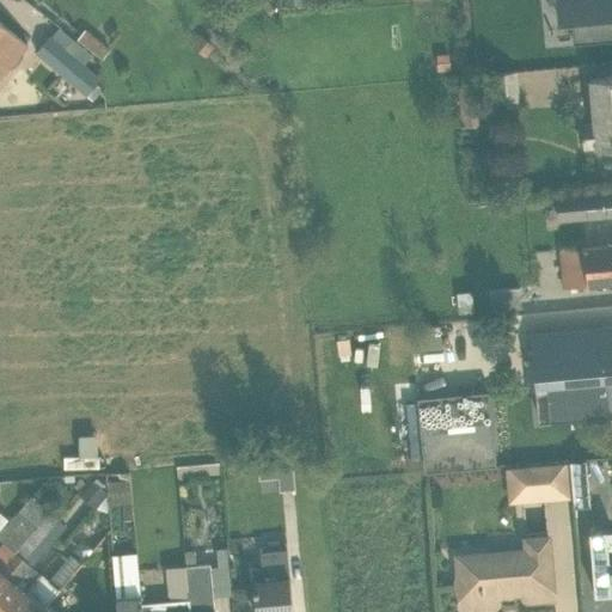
[(573,42),(611,38),(611,0),(556,0),(558,23),(570,22),(573,42)]
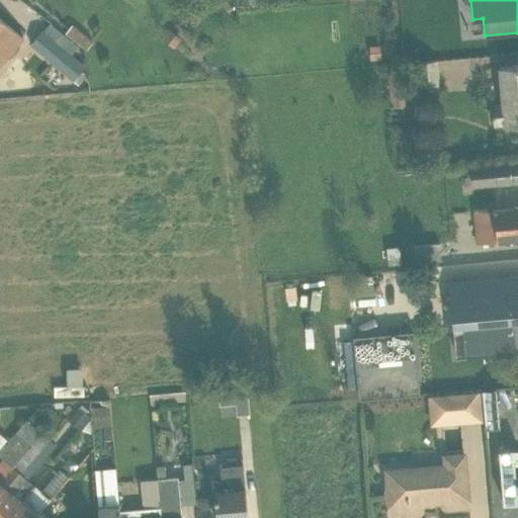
[(0,66),(0,67),(23,39),(0,20),(0,66)]
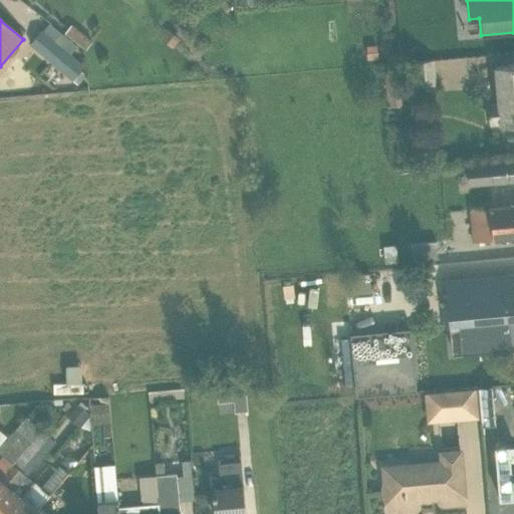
[(69,55),(76,48),(48,25),(41,33),(39,32),(28,45),(76,85),(85,74),(81,71),(83,67),(69,55)]
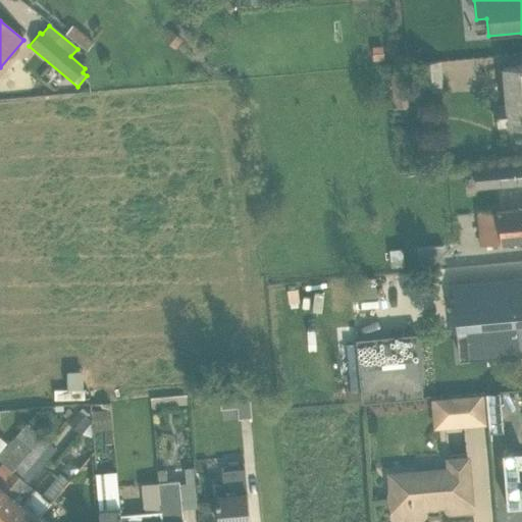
[(65,35),(86,51),(93,43),(72,25),(65,35)]
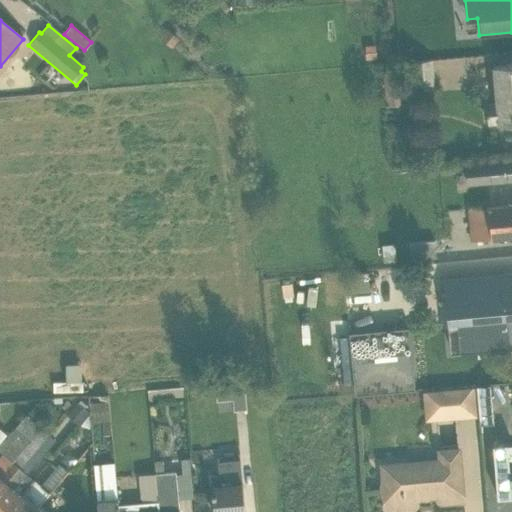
[(172,49),(179,40),(167,30),(160,39),(172,49)]
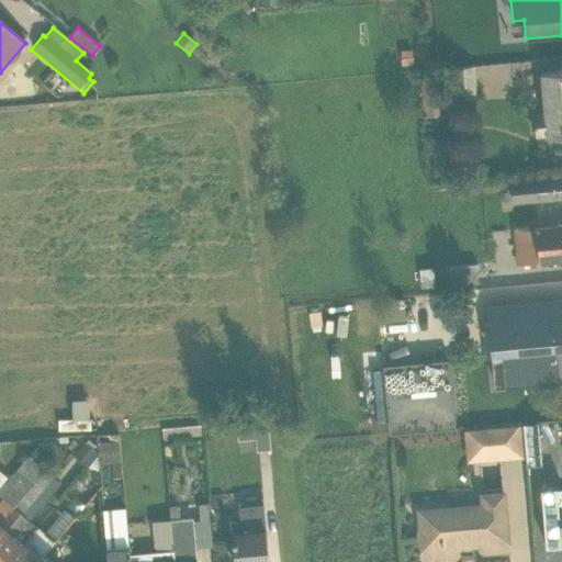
[(232,85),(239,75),(224,62),(216,70),(232,85)]
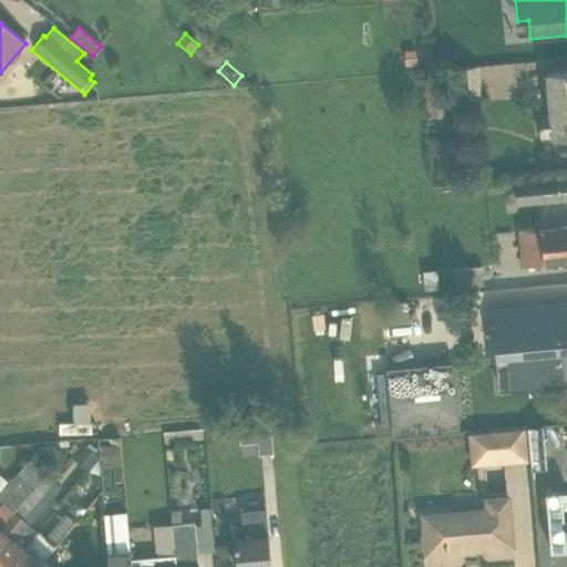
[(478,68),(451,70),(453,103),(481,101),(480,96),(482,96),(478,68)]
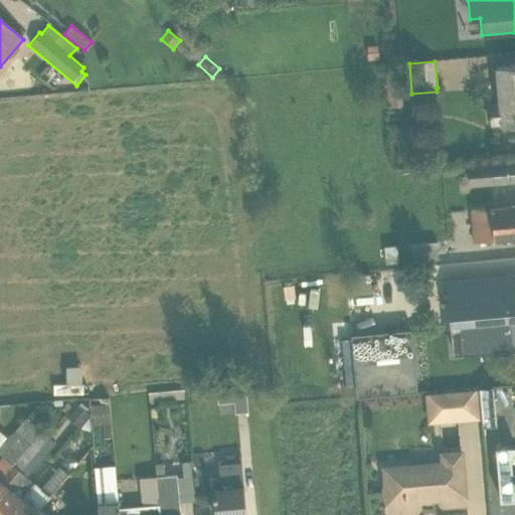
[(491,127),(514,124),(514,65),(495,67),(498,102),(489,103),(491,127)]
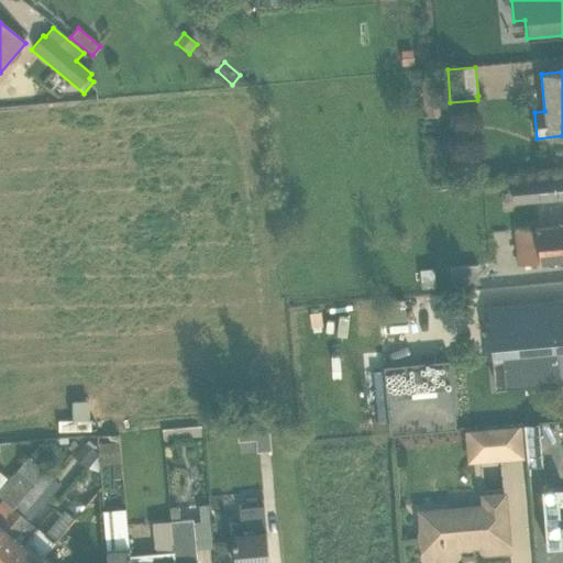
[(514,203),(562,199),(562,177),(511,181),(514,203)]
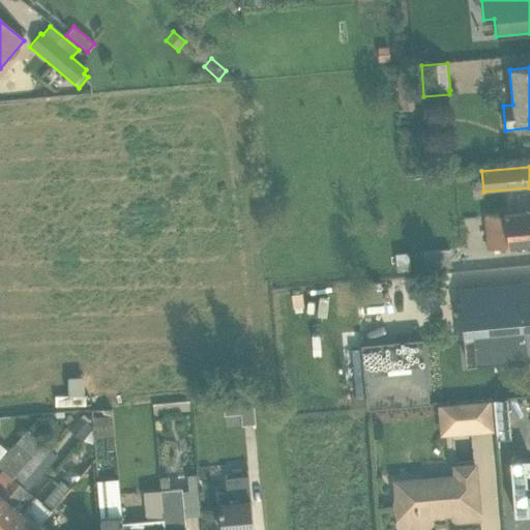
[(487,253),(529,247),(529,211),(484,217),(487,253)]
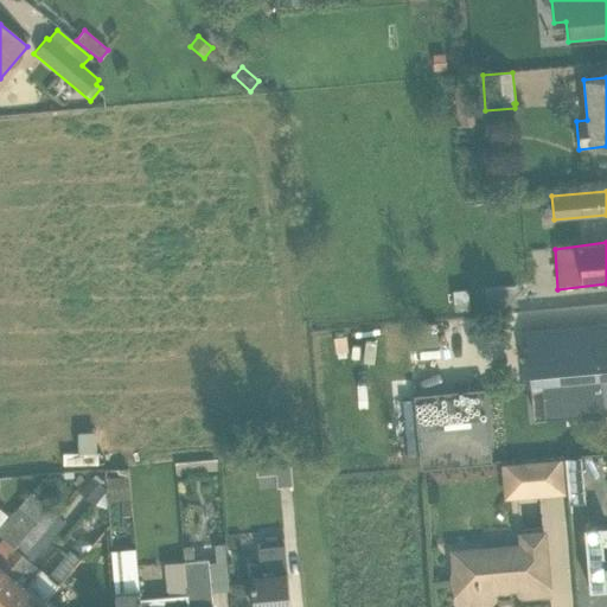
[(485,308),(516,307),(513,287),(483,288),(485,308)]
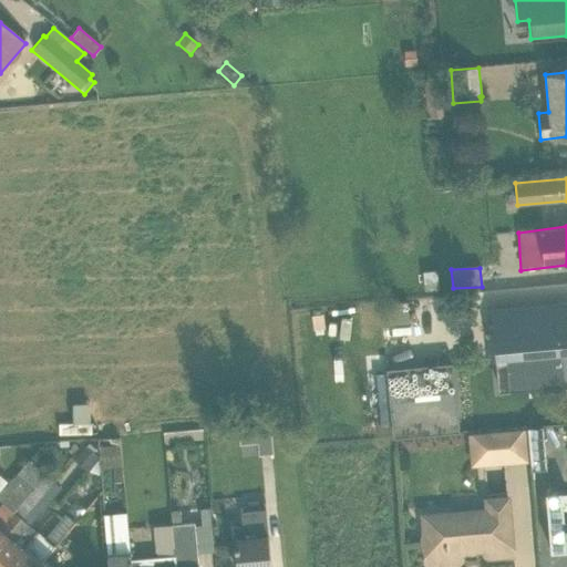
[(424,290),(437,289),(436,270),(423,271),(424,290)]
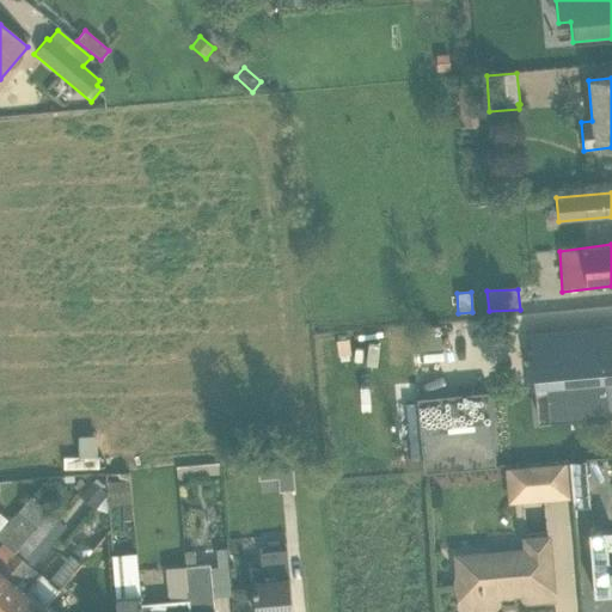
[(457,335),(487,334),(485,318),(456,320),(457,335)]
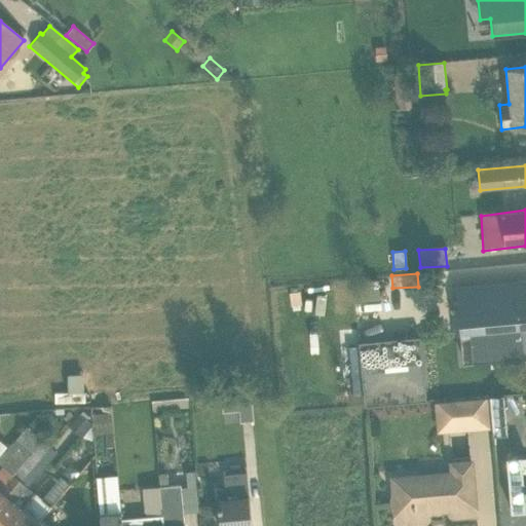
[(525,279),(516,280),(518,298),(492,300),(495,343),(521,341),(523,358),(525,357),(525,279)]
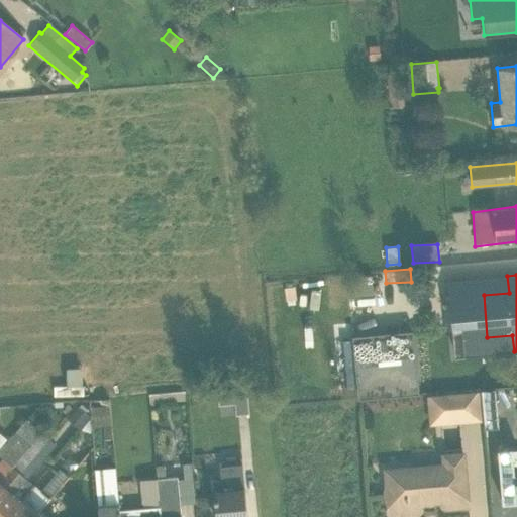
[(66,369),(66,387),(54,387),(54,396),(83,396),(83,386),(80,386),(80,369),(66,369)]
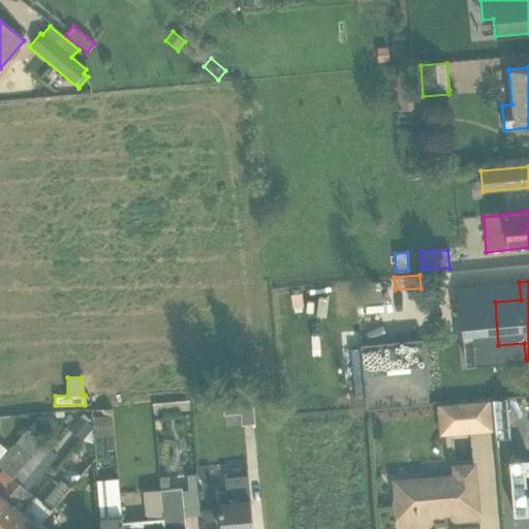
[(496,438),(509,437),(506,398),(493,399),(496,438)]
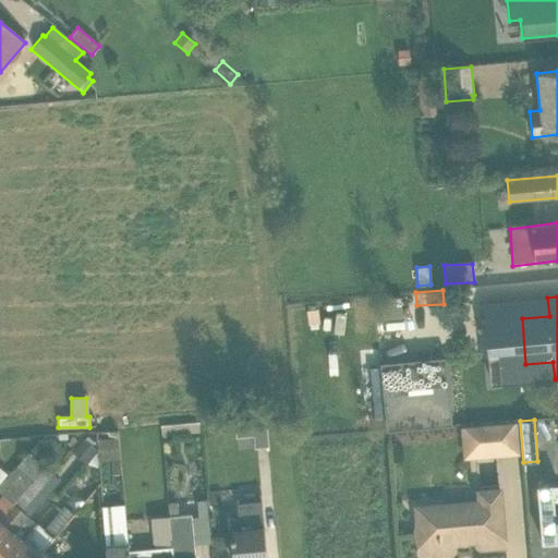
[(254,447),(268,446),(266,421),(252,422),(254,447)]
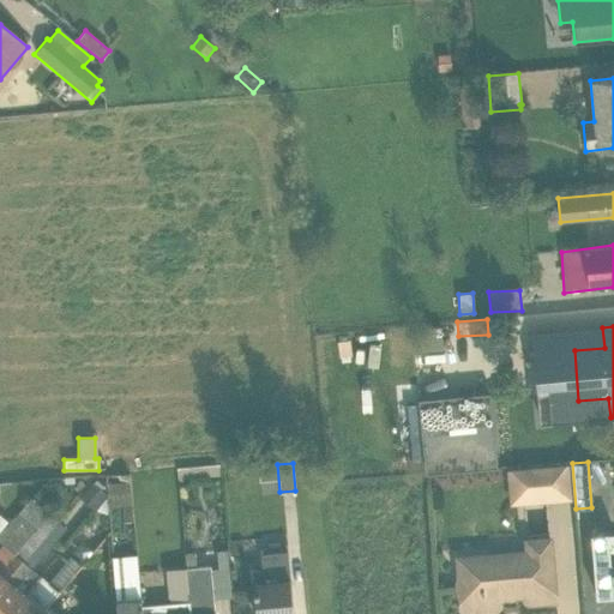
[(509,505),(572,499),(570,464),(506,470),(509,505)]
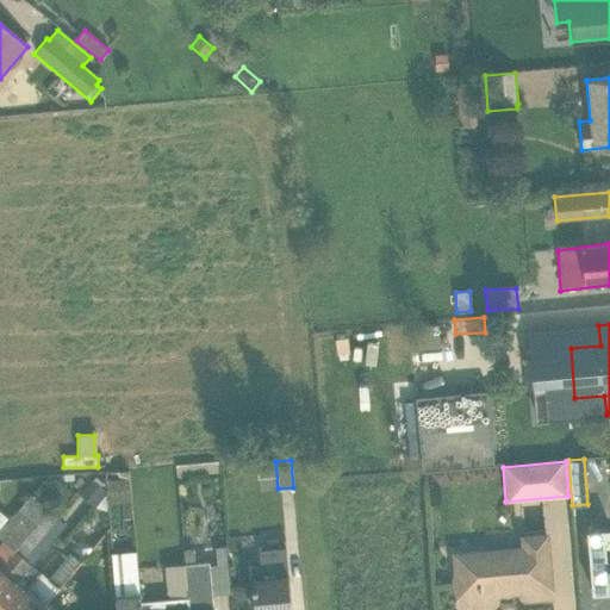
[(175,478),(217,473),(216,462),(174,467),(175,478)]
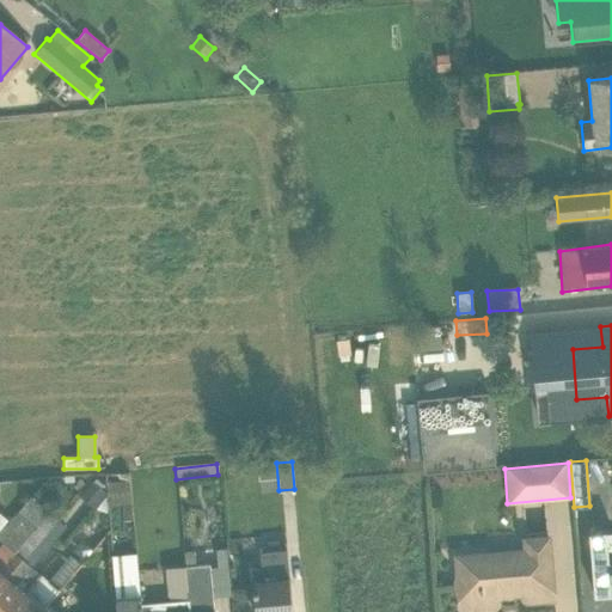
[(258,481),(274,479),(273,464),(257,465),(258,481)]
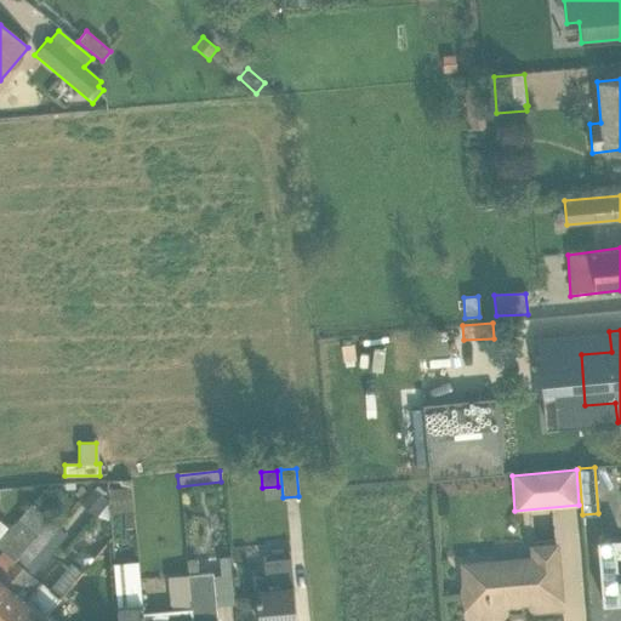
[(127,545),(135,543),(129,479),(106,482),(109,513),(124,512),(127,545)]
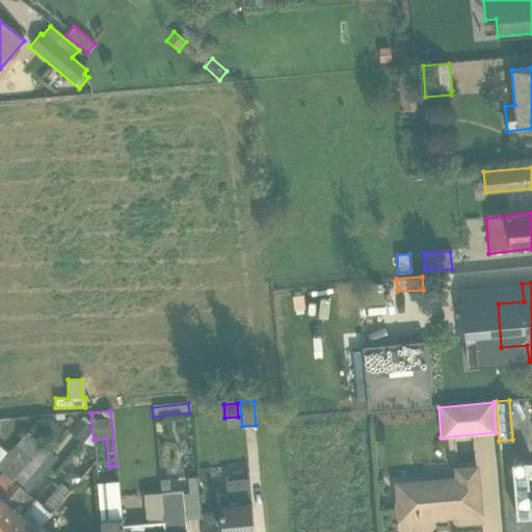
[(82,443),(91,429),(86,426),(90,421),(83,416),(80,421),(78,420),(69,433),(82,443)]
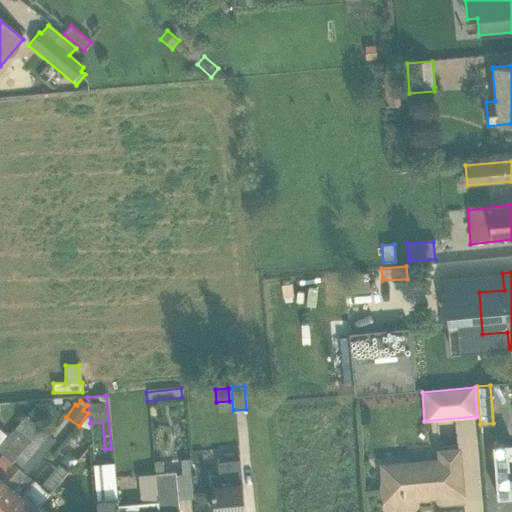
[(0,488),(46,434),(25,415),(0,444),(0,451),(2,453),(0,455),(0,488)]
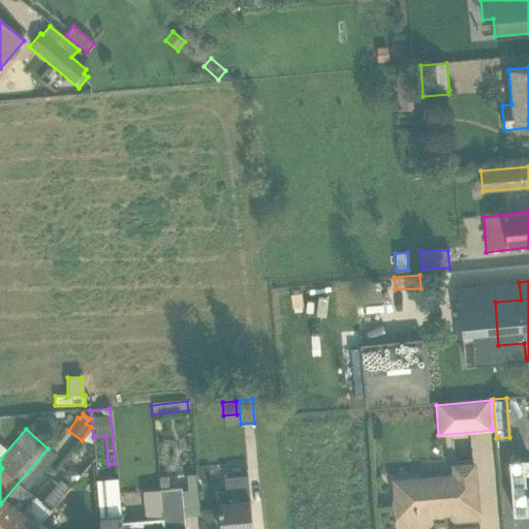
[(0,504),(0,528),(5,528),(34,496),(28,490),(57,456),(48,448),(0,504)]
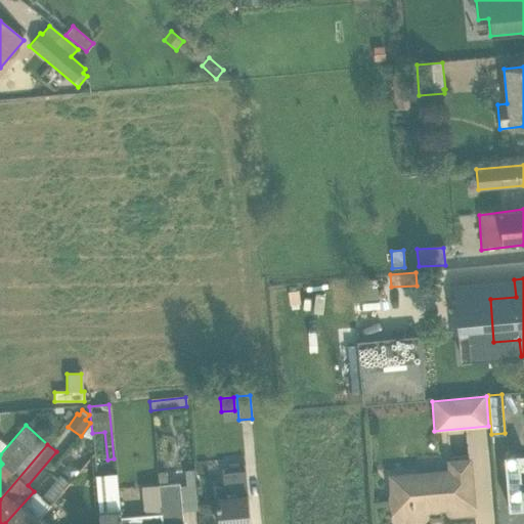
[(523,454),(523,453),(505,454),(509,510),(523,508),(523,454)]
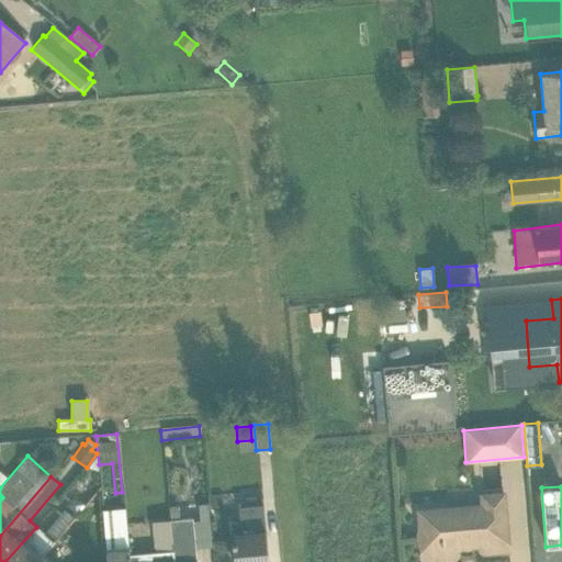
[(486,552),(508,550),(503,490),(479,492),(479,503),(419,507),(423,561),(453,559),(456,557),(457,553),(456,547),(484,543),(485,550),(486,552)]
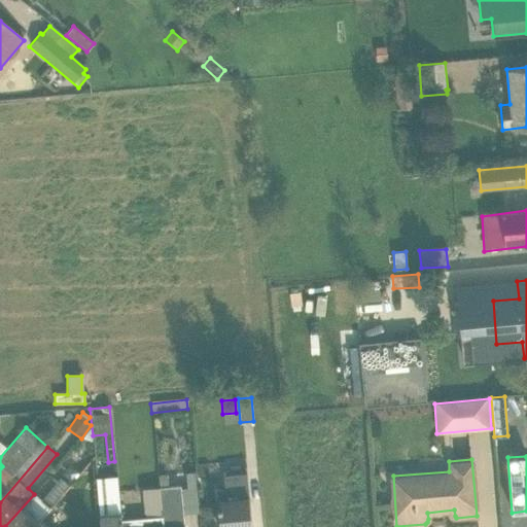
[(34,526),(40,520),(69,485),(61,478),(41,500),(34,494),(5,526),(34,526)]
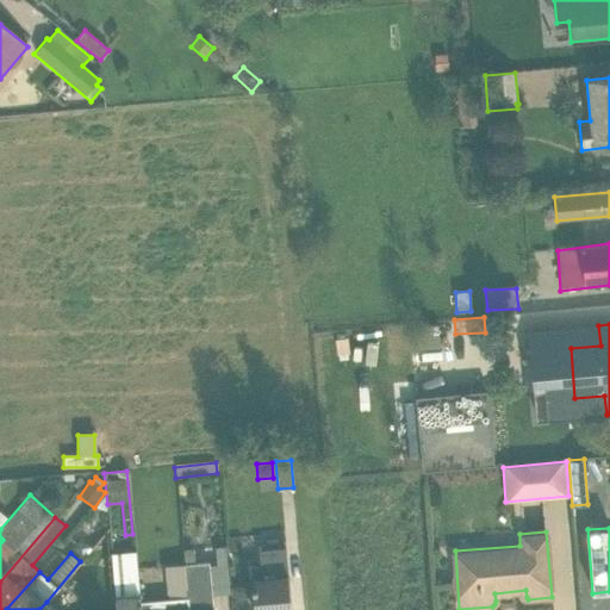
[(141,609),(141,603),(136,553),(112,555),(117,609),(141,609)]
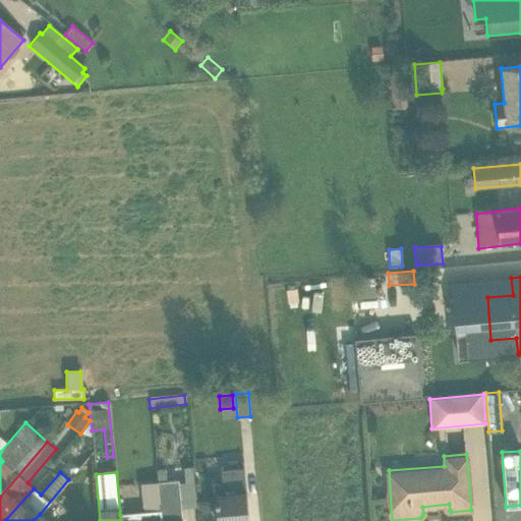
[(161,520),(182,520),(178,481),(158,483),(161,520)]
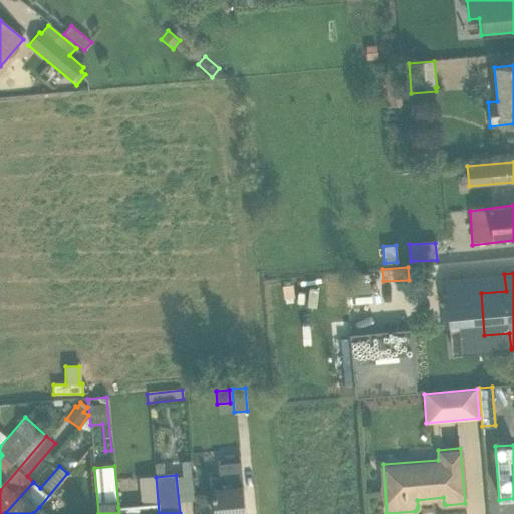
[(214,513),(245,513),(242,475),(226,477),(226,486),(212,487),(214,513)]
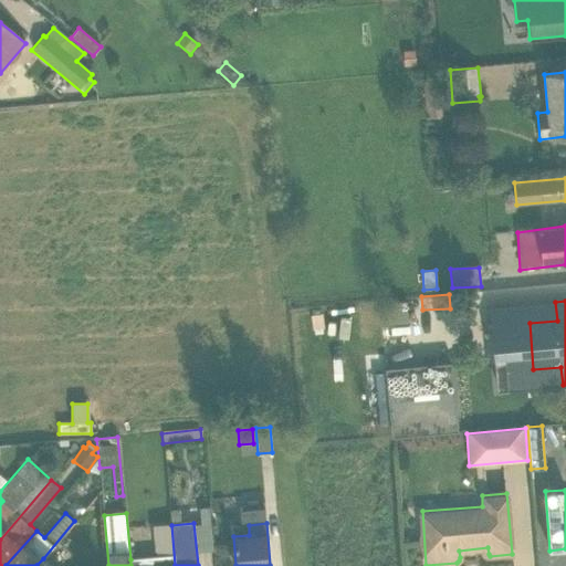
[(175,565),(171,525),(153,526),(155,557),(130,559),(130,565),(175,565)]
